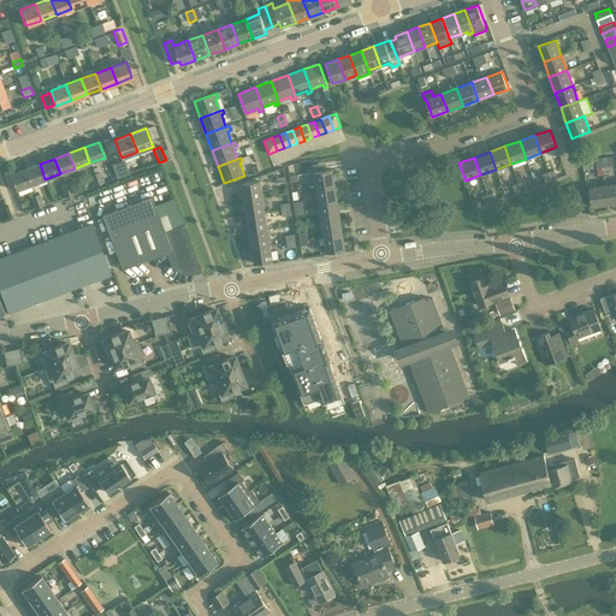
[(122,177),(129,175),(123,160),(116,163),(122,177)]
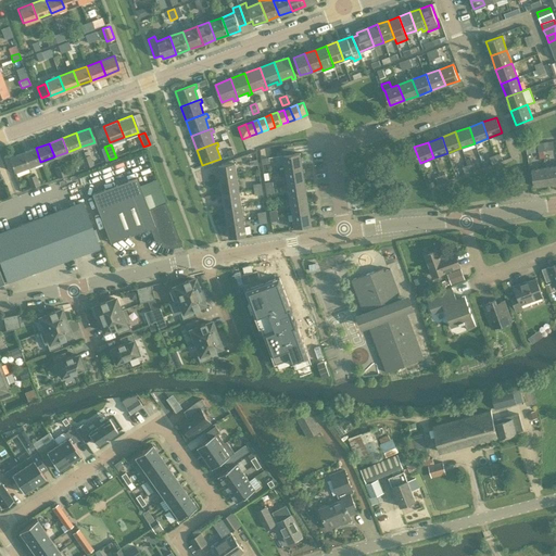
[(27,167),(40,162),(36,148),(22,153),(27,167)]
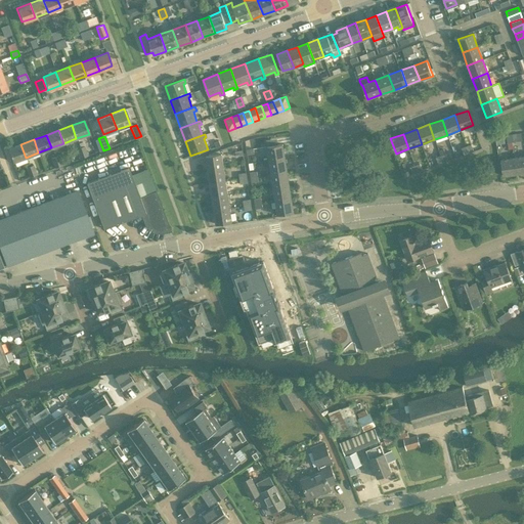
[(26,158),(20,144),(7,149),(12,162),(26,158)]
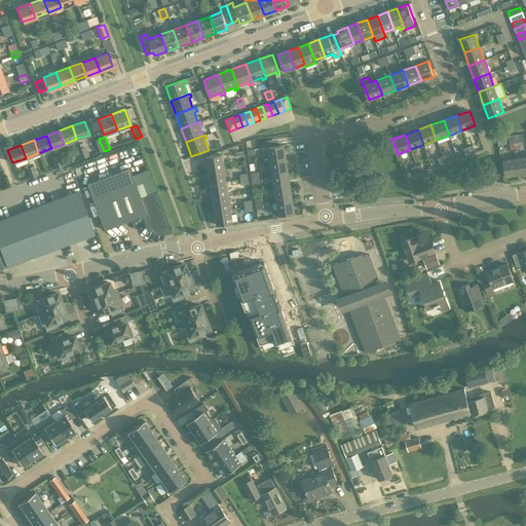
[(268,147),(270,161),(286,158),(284,145),(268,147)]
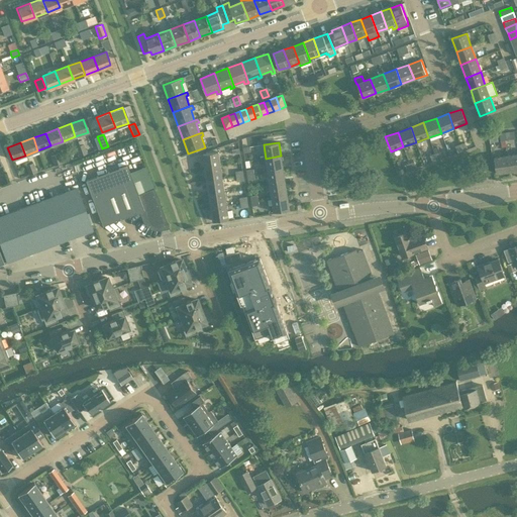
[(203,153),(205,168),(220,165),(218,151),(203,153)]
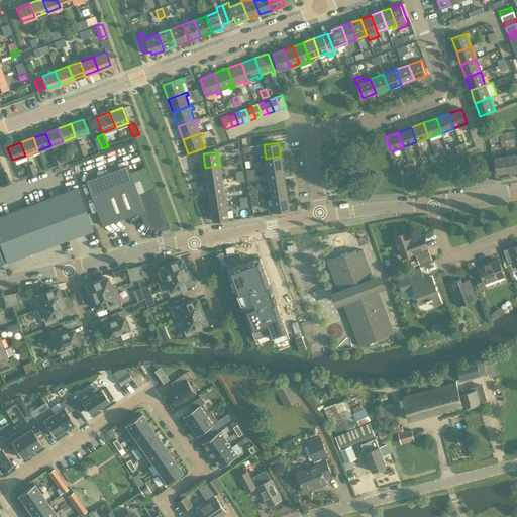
[(510,172),(516,170),(516,153),(507,156),(510,172)]
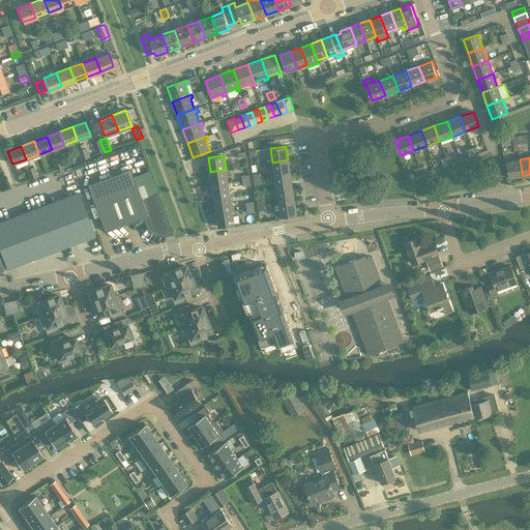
[(288,159),(272,163),(274,176),(290,174),(288,159)]
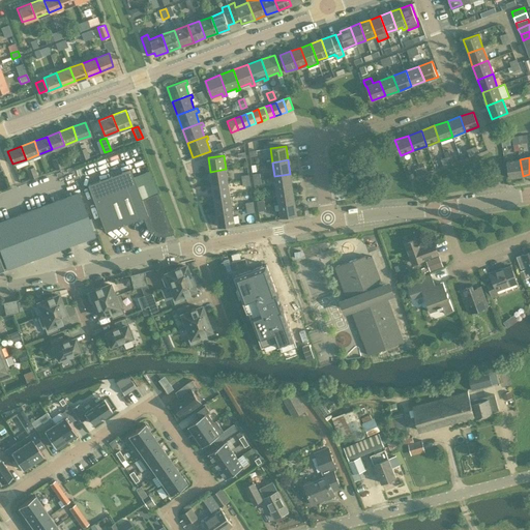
[(523,176),(520,159),(506,162),(508,178),(523,176)]
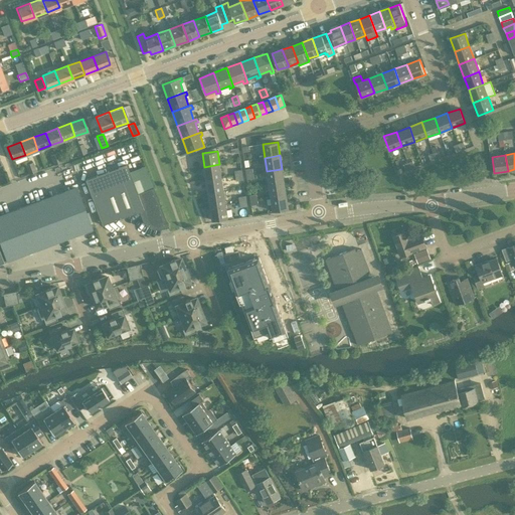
[(398,160),(393,162),(397,174),(402,172),(398,160)]
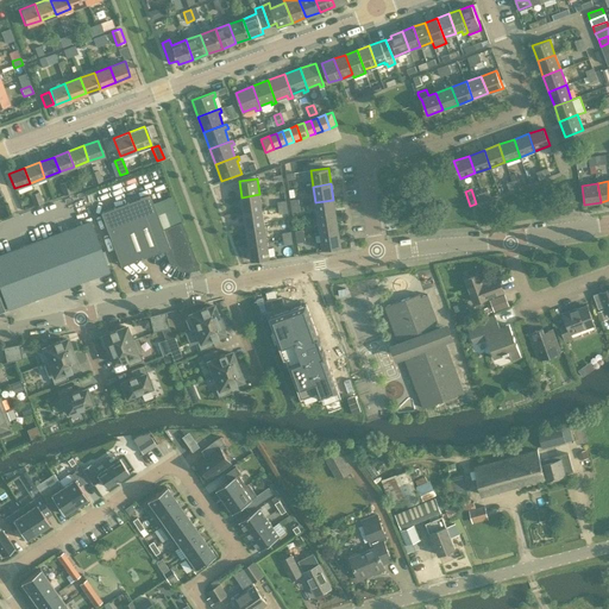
[(262,211),(259,194),(242,198),(244,213),(262,211)]
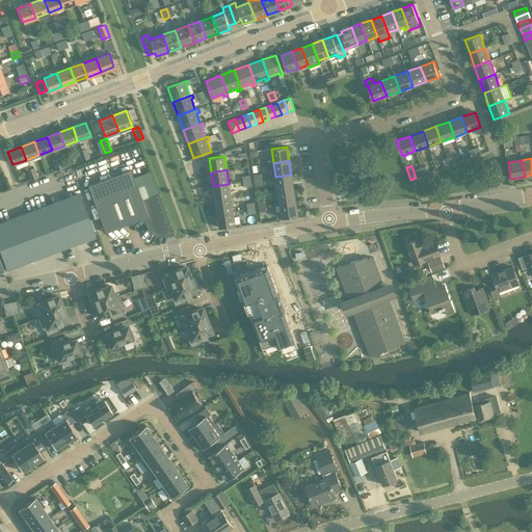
[(141,201),(130,170),(86,186),(105,233),(142,218),(148,230),(151,234),(156,237),(161,238),(174,236),(158,194),(141,201)]
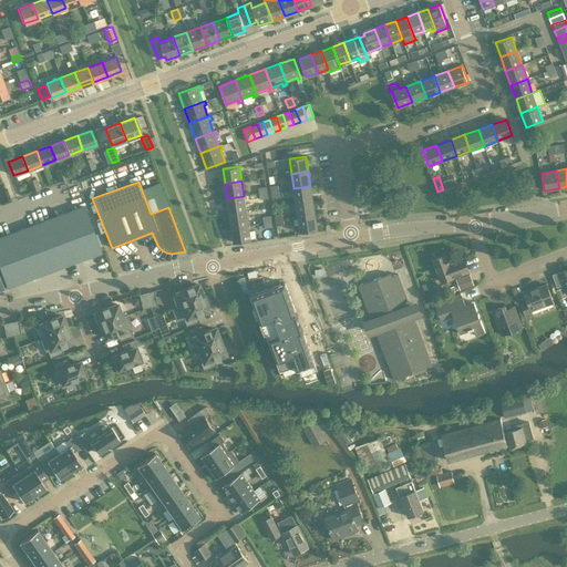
[(310,186),(294,188),(296,203),(312,200),(310,186)]
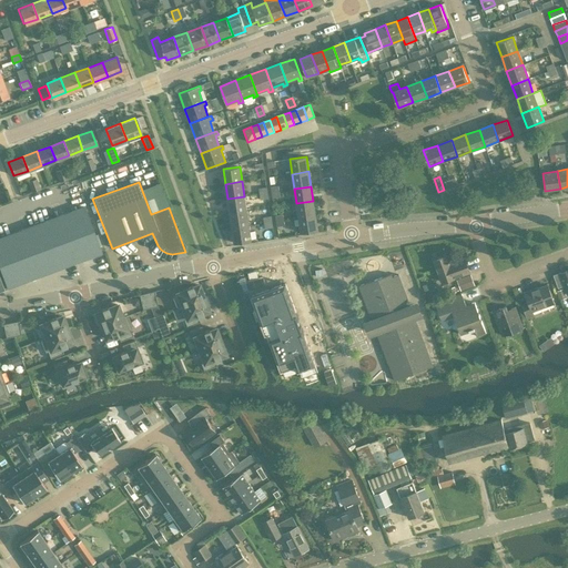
[(230,213),(246,211),(244,196),(227,199),(230,213)]
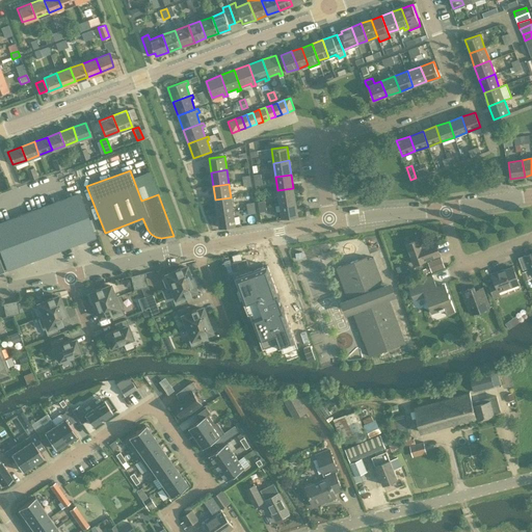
[(293,188),(277,190),(280,204),(295,202),(293,188)]
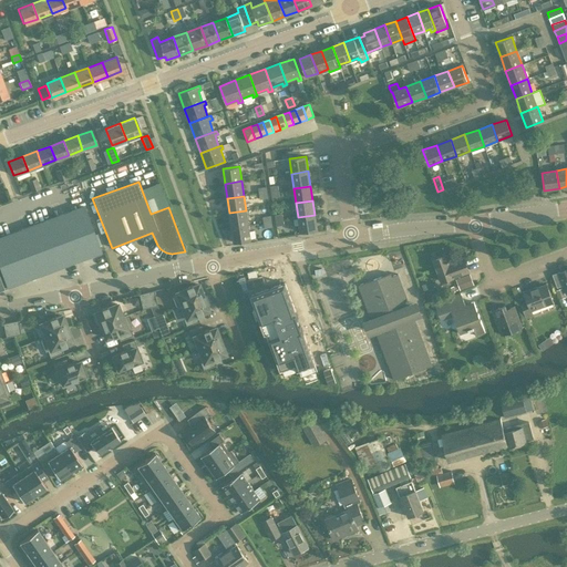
[(7,288),(101,253),(83,207),(0,237),(0,290),(2,289),(2,290),(3,290),(3,289),(7,288)]
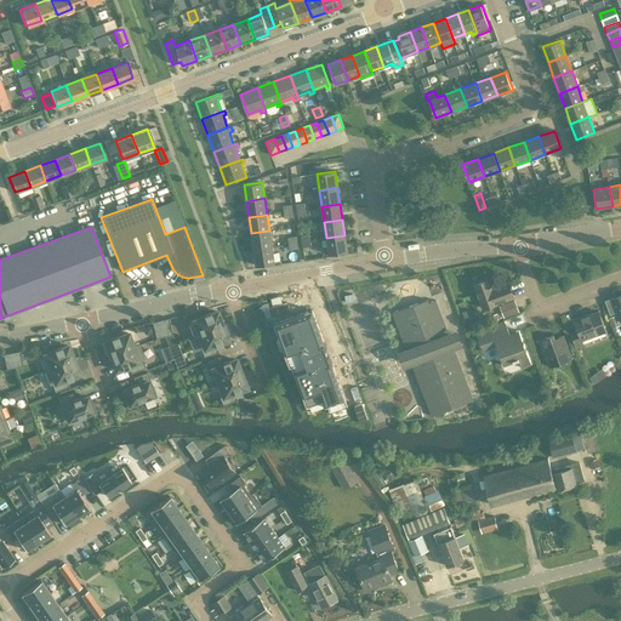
[(272,246),(269,231),(251,233),(254,250),(272,246)]
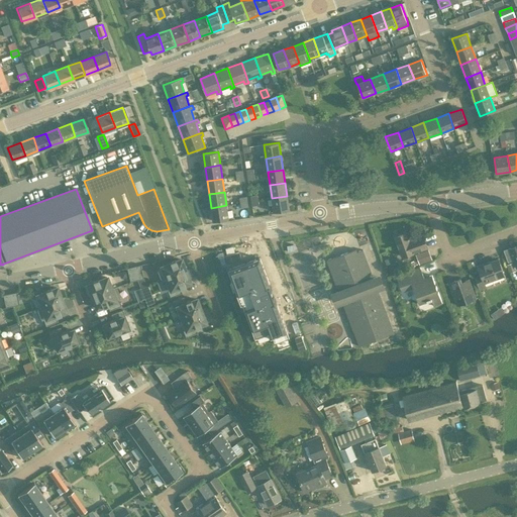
[(287,196),(272,198),(274,212),(289,210),(287,196)]
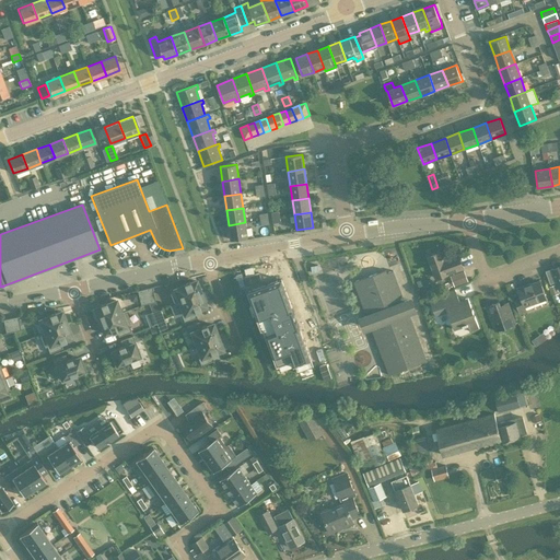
[(245,222),(229,225),(231,240),(247,237),(245,222)]
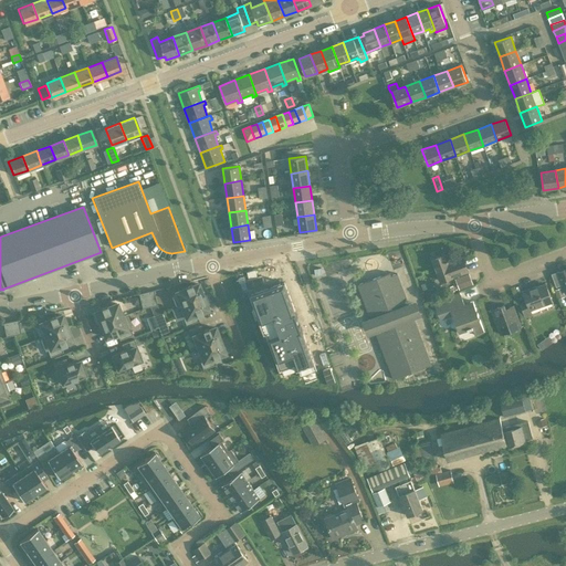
[(440,281),(467,271),(462,259),(448,264),(446,255),(432,260),(440,281)]
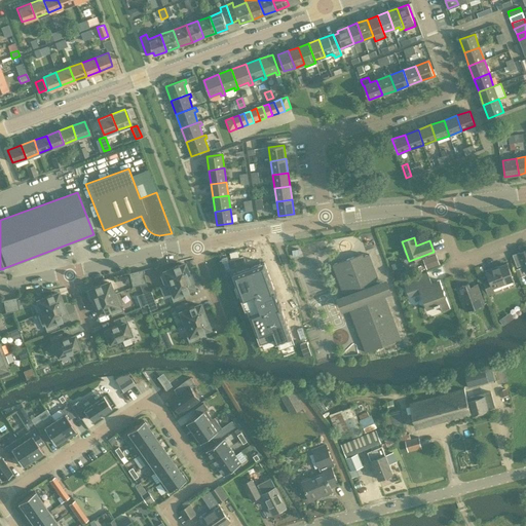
[(525,273),(525,272),(525,250),(521,253),(520,252),(512,255),(516,267),(522,265),(525,273)]
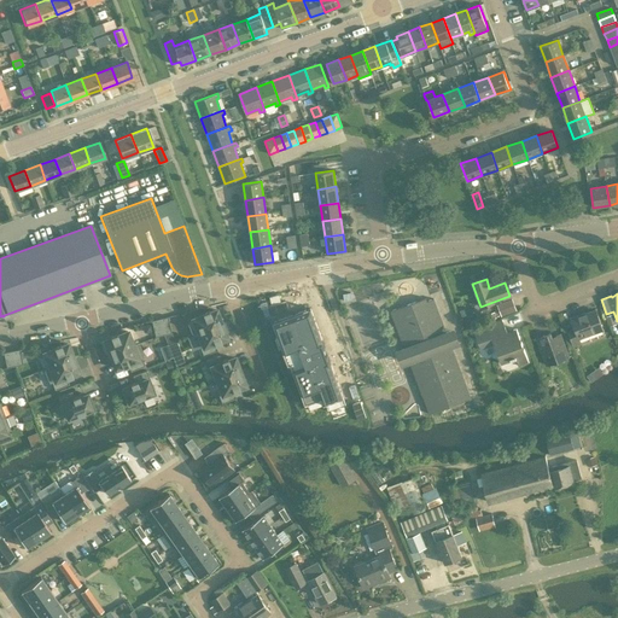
[(453,334),(449,332),(445,332),(433,299),(426,302),(425,298),(391,312),(403,344),(406,343),(407,348),(404,348),(401,350),(400,354),(401,357),(403,360),(406,362),(410,362),(412,361),(414,366),(412,366),(430,414),(471,398),(452,347),(454,344),(455,340),(455,337),(453,334)]
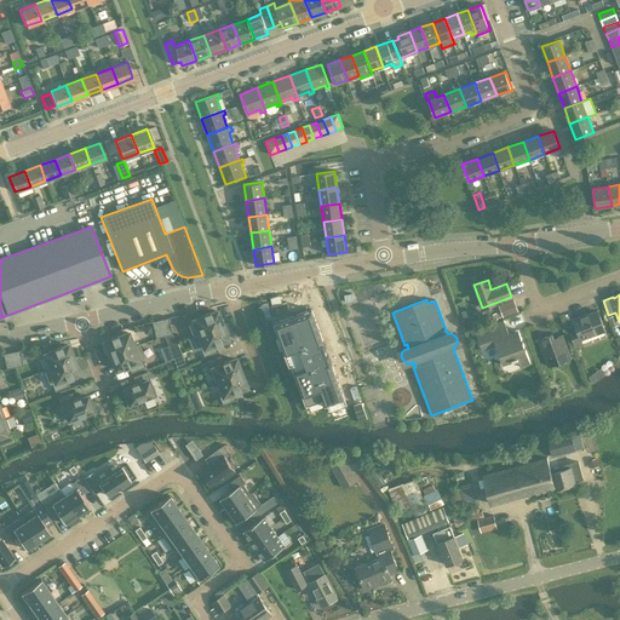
[(518,311),(514,300),(499,305),(503,316),(518,311)]
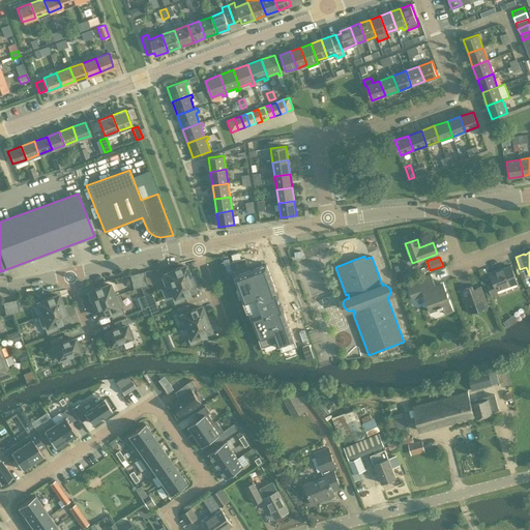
[(244,272),(235,275),(252,322),(254,321),(265,352),(280,347),(282,353),(296,347),(266,264),(258,267),(243,272),(244,272)]
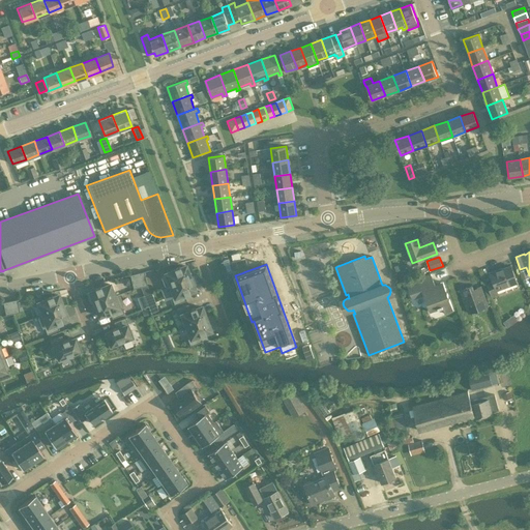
[(165,289),(170,287),(192,278),(188,270),(186,271),(184,266),(179,269),(179,267),(173,269),(174,271),(165,274),(166,276),(160,278),(165,289)]
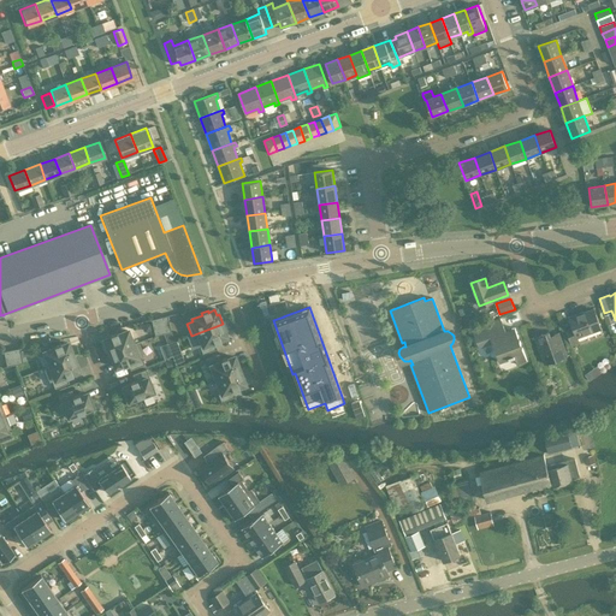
[(576,337),(600,329),(593,309),(568,319),(573,329),(566,331),(570,345),(579,343),(576,337)]
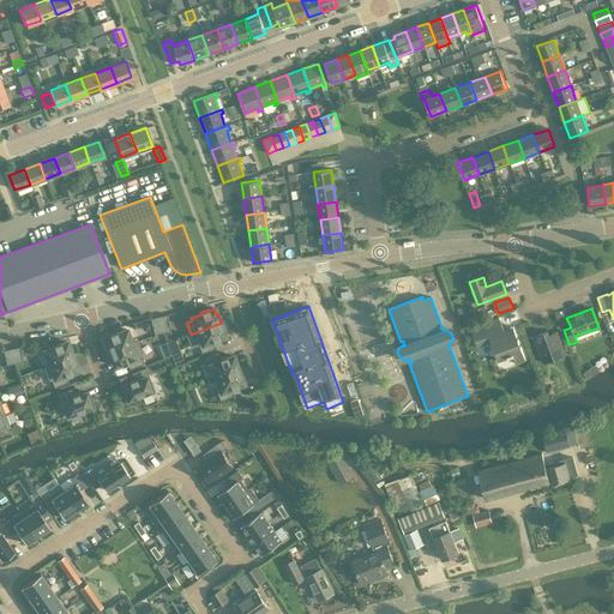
[(166,315),(158,318),(162,333),(169,332),(166,315)]
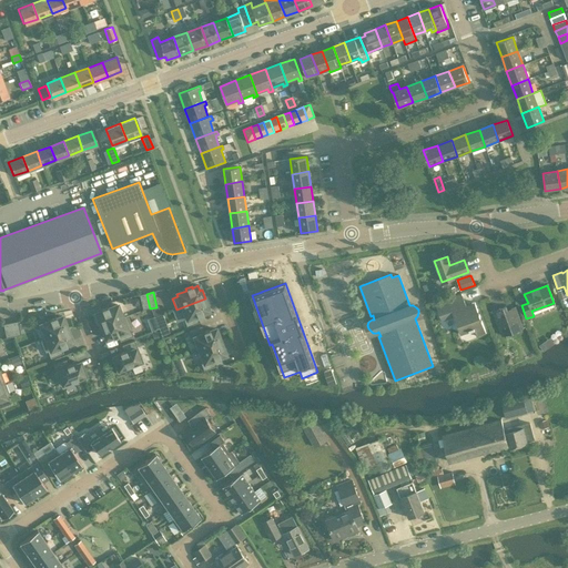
[(146,294),(139,295),(143,311),(150,308),(146,294)]
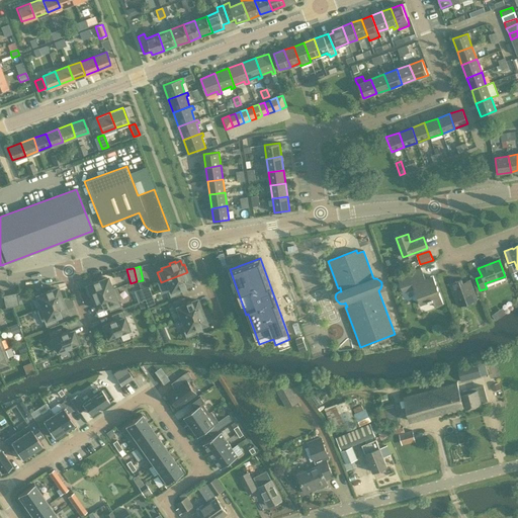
[(424,278),(422,273),(420,268),(394,278),(394,280),(397,278),(402,292),(414,288),(420,305),(432,300),(434,307),(443,304),(433,276),(424,278)]
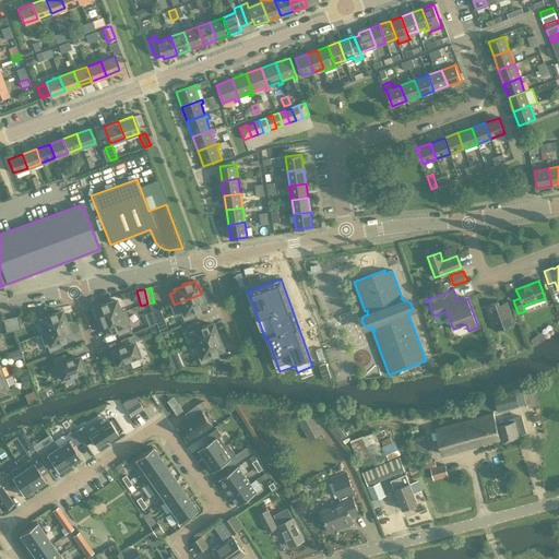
[(202,294),(179,302),(183,314),(180,316),(183,323),(197,318),(194,312),(200,310),(199,309),(204,307),(203,301),(204,301),(202,294)]
